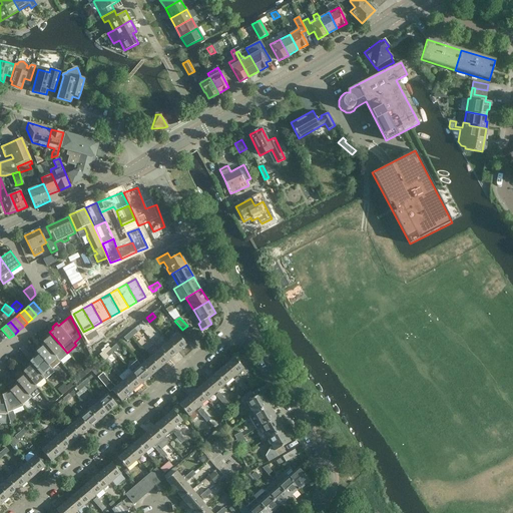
[(134,329),(128,334),(131,338),(140,329),(137,326),(134,329)]
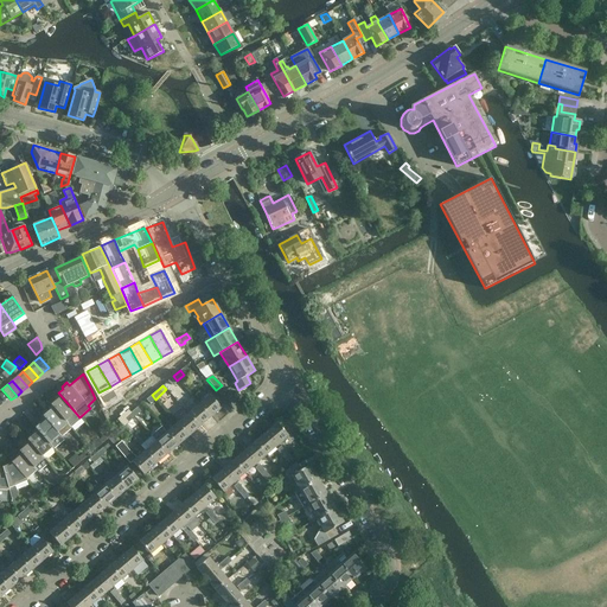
[(55,400),(50,404),(69,426),(80,417),(58,393),(55,398),(55,400)]
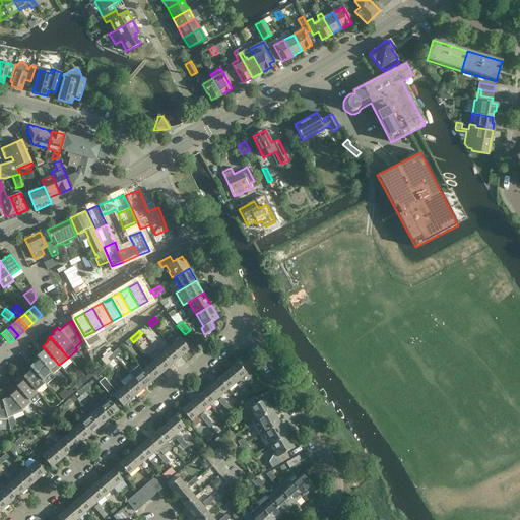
[(179,338),(170,346),(179,358),(189,349),(179,338)]
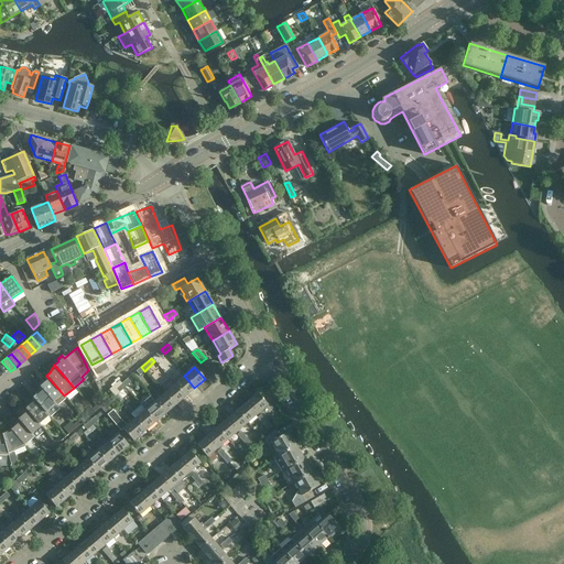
[(43,382),(39,386),(52,402),(56,405),(66,398),(64,396),(46,376),(43,381),(43,382)]
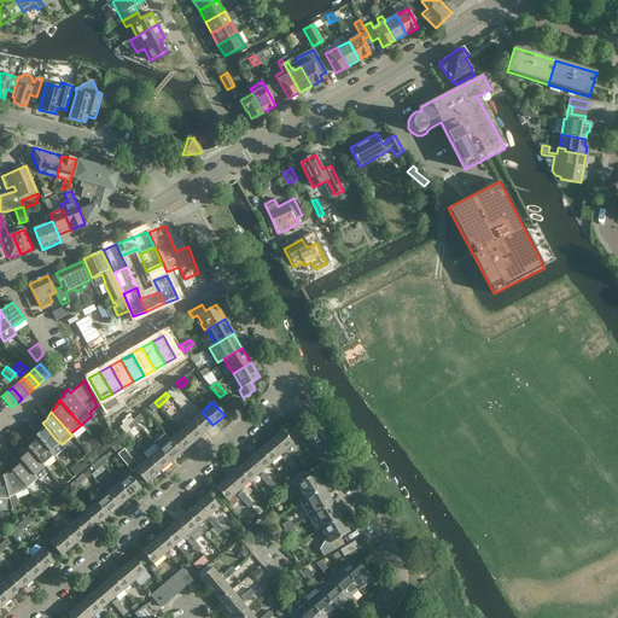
[(202,412),(191,421),(202,435),(213,425),(202,412)]
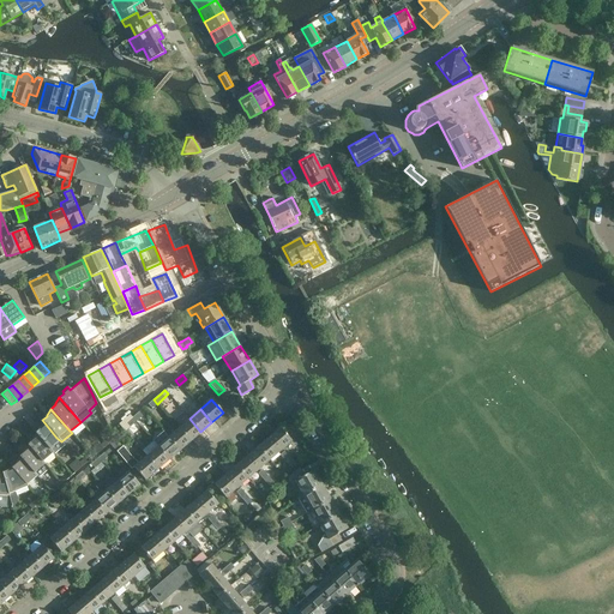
[(138,411),(132,417),(136,422),(143,416),(138,411)]
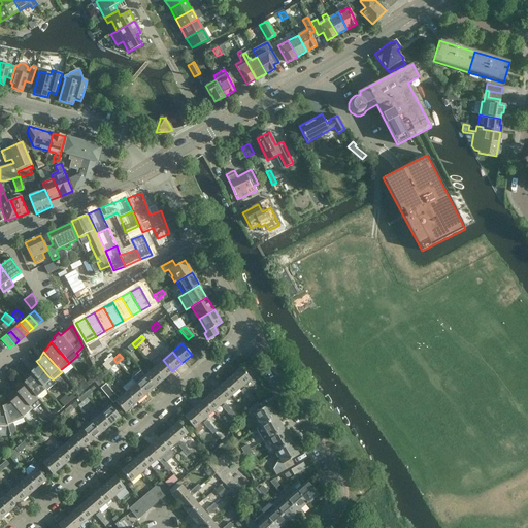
[(111,357),(102,365),(107,371),(117,363),(113,359),(111,357)]
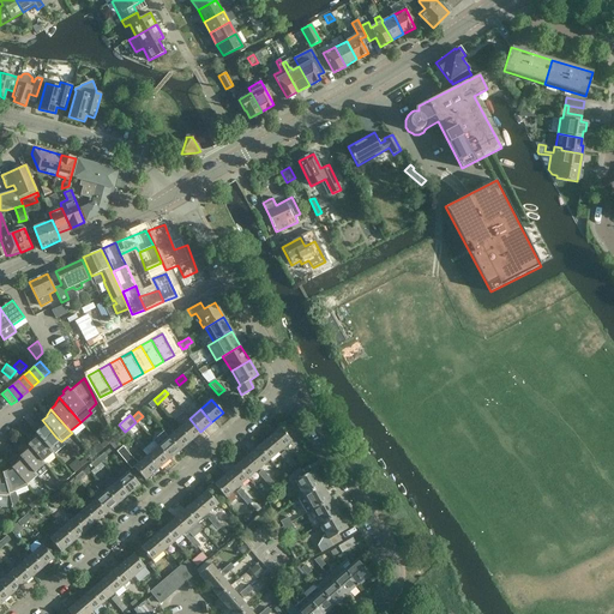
[(190,419),(178,428),(190,441),(200,432),(190,419)]
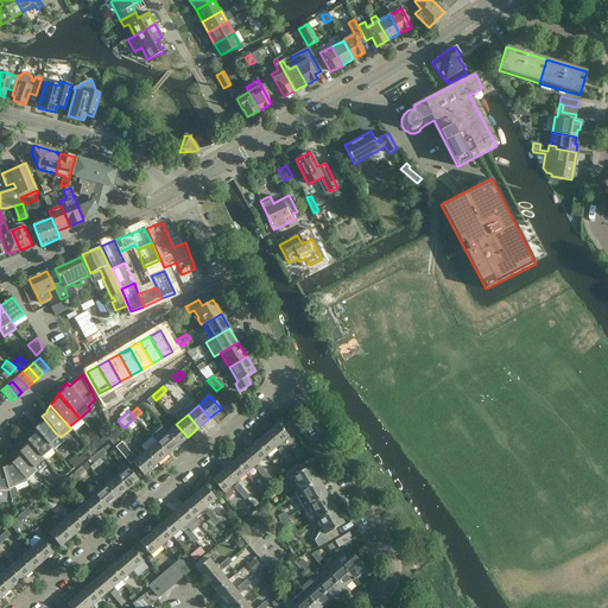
[(40,424),(35,428),(51,448),(54,450),(64,441),(61,437),(56,434),(42,416),(42,417),(38,423),(40,424)]
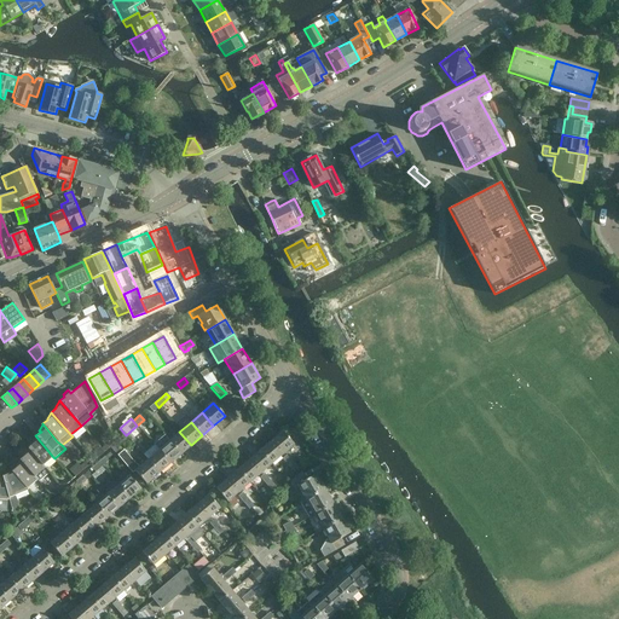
[(179,432),(168,441),(179,455),(191,445),(179,432)]
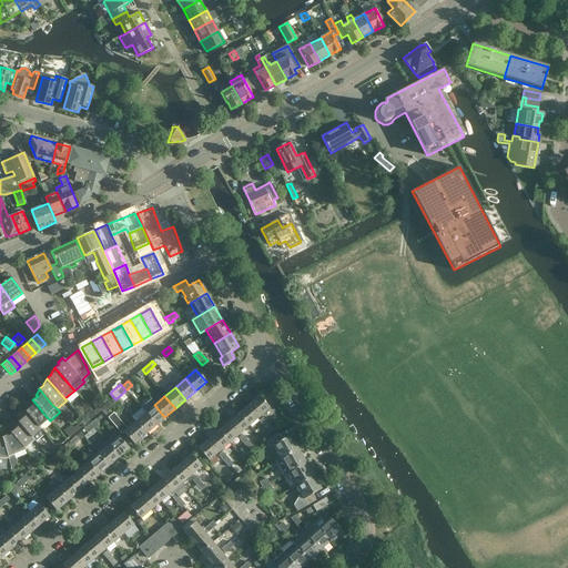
[(259,396),(249,405),(259,417),(270,408),(259,396)]
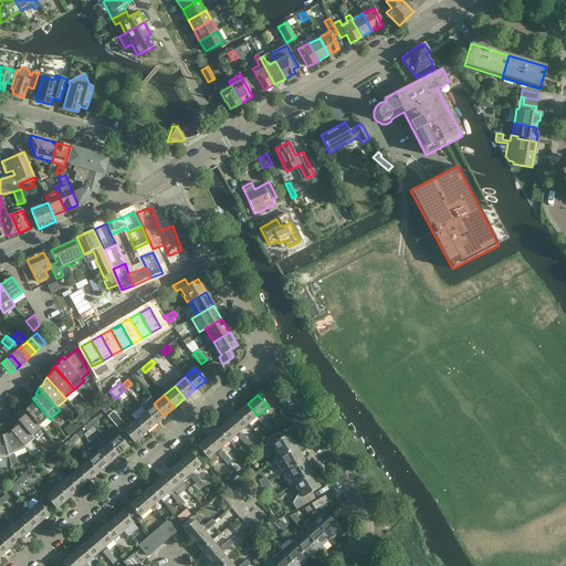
[(32,399),(32,400),(29,405),(30,406),(25,410),(39,426),(48,417),(32,398),(32,399)]
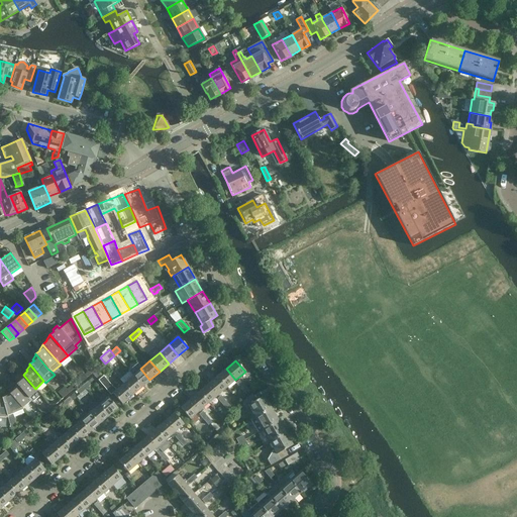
[(140,369),(131,377),(140,388),(149,380),(140,369)]
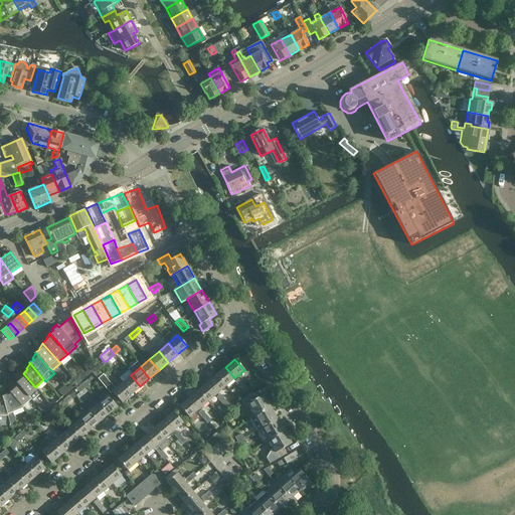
[(225,367),(216,375),(225,386),(234,378),(225,367)]
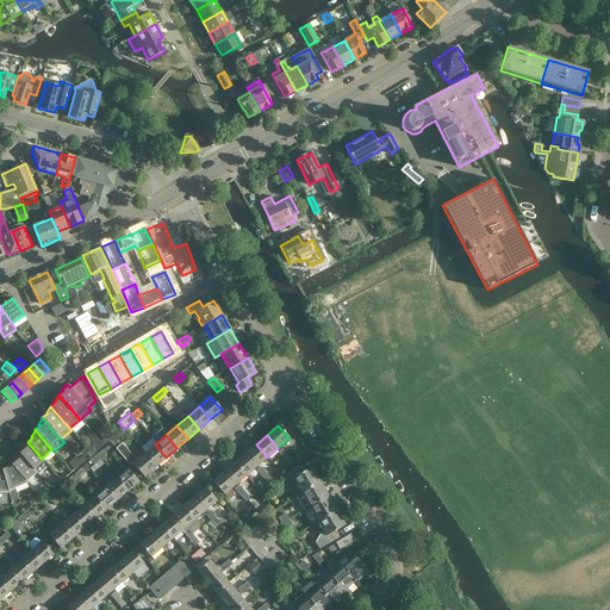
[(116,449),(120,446),(113,437),(109,441),(114,448),(116,448),(116,449)]
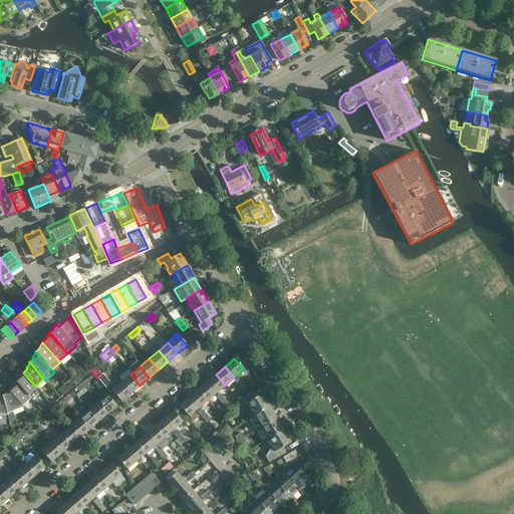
[(20,378),(16,381),(30,399),(32,400),(40,393),(36,389),(37,389),(35,387),(23,372),(19,376),(20,378)]
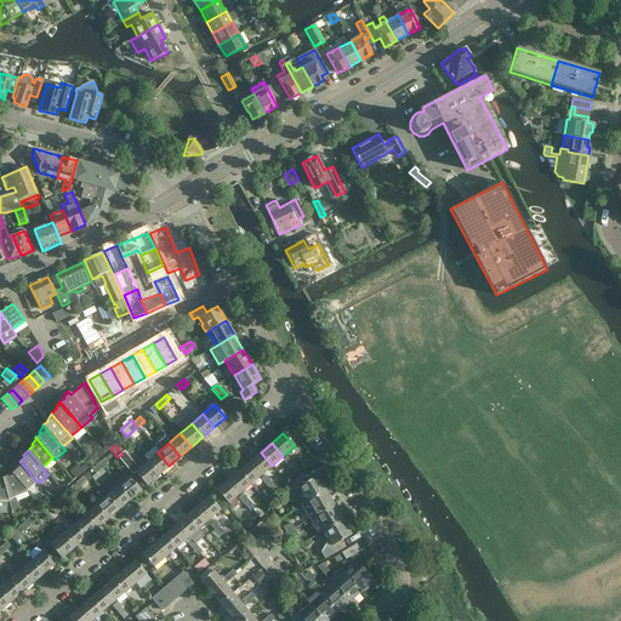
[(158,476),(147,462),(140,468),(136,465),(136,466),(124,451),(123,454),(118,457),(132,474),(135,472),(147,485),(158,476)]
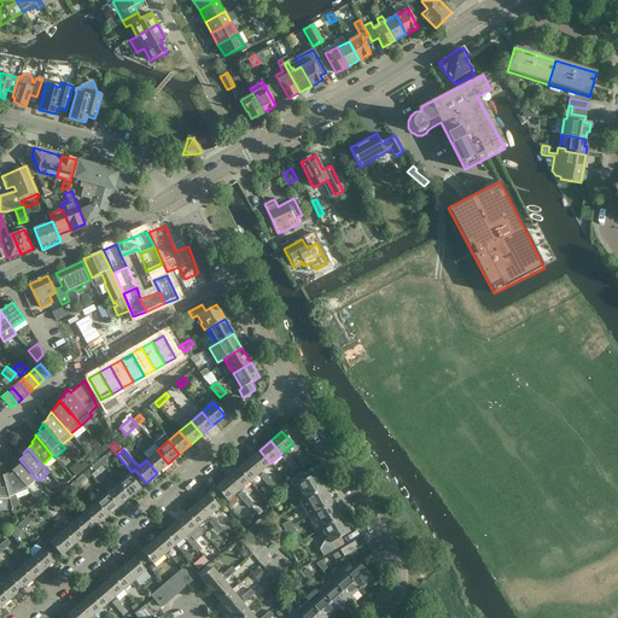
[(157,450),(146,460),(157,473),(168,464),(157,450)]
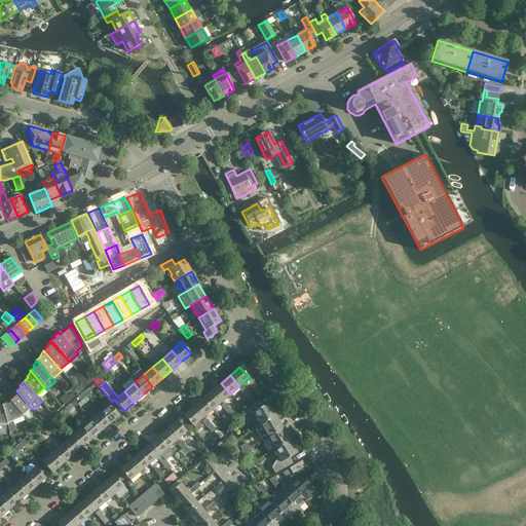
[(221,383),(212,390),(221,402),(230,395),(221,383)]
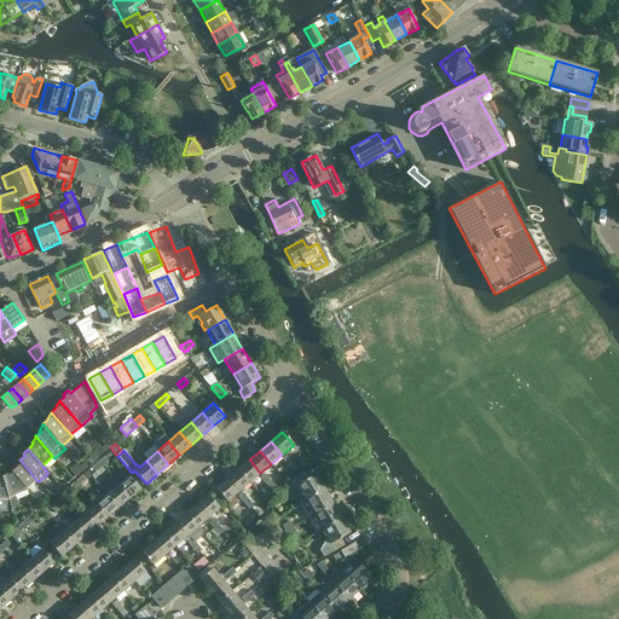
[(293,461),(287,455),(282,458),(288,464),(293,461)]
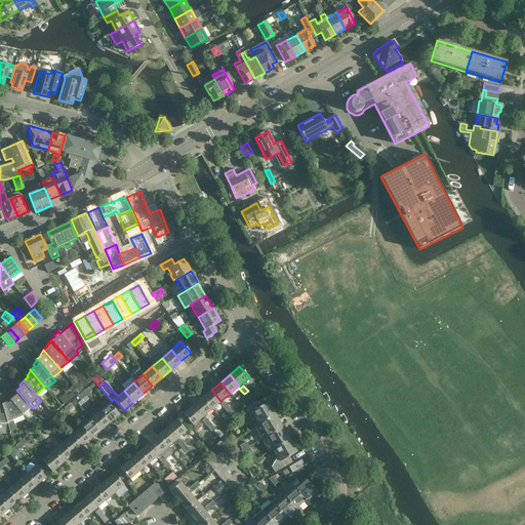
[(88,388),(83,392),(86,396),(91,391),(88,388)]
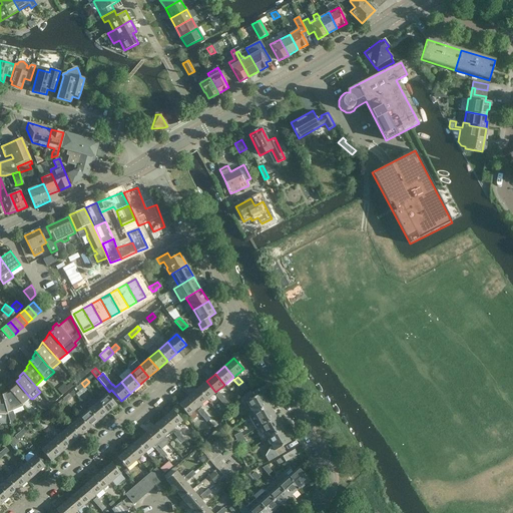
[(15,382),(16,382),(13,387),(8,391),(9,392),(22,405),(30,398),(16,381),(15,382)]
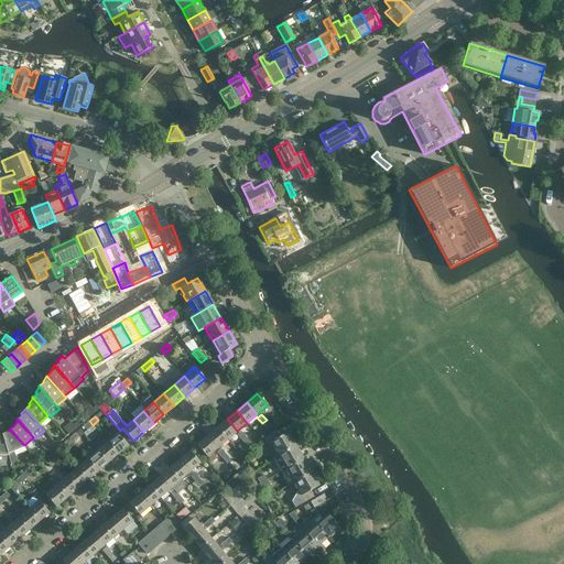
[(227,419),(217,427),(227,440),(237,431),(227,419)]
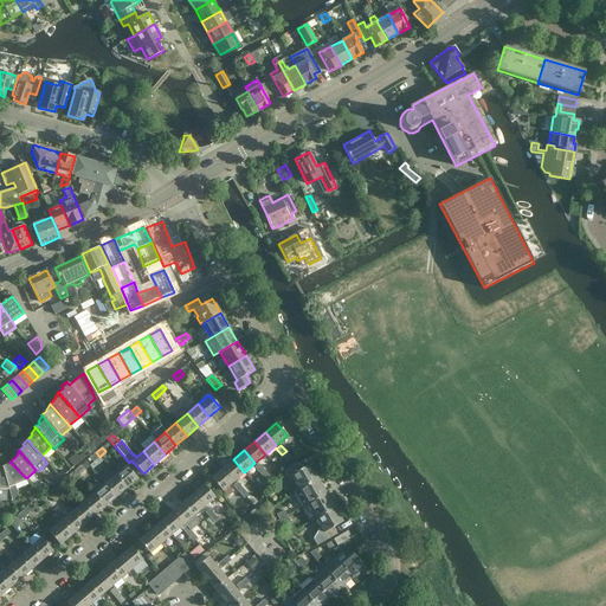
[(287,451),(282,455),(288,462),(291,458),(287,451)]
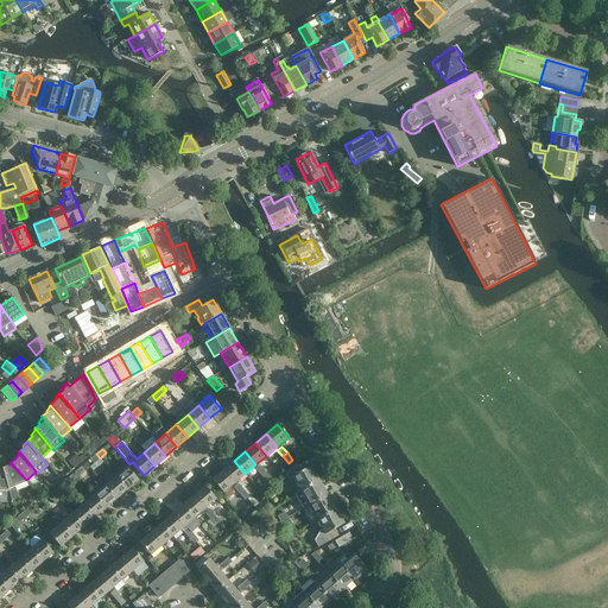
[(75,455),(68,462),(75,469),(82,463),(77,458),(75,455)]
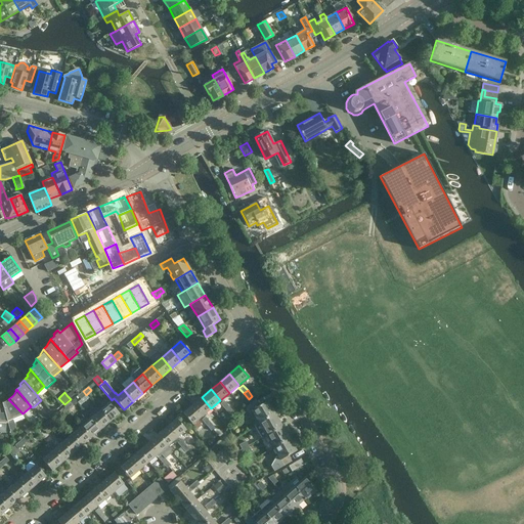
[(202,397),(191,405),(202,417),(211,408),(202,397)]
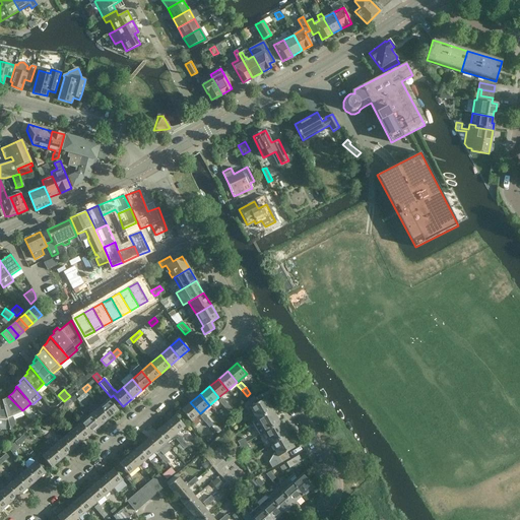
[(254,396),(241,407),(242,410),(246,408),(246,409),(250,407),(257,419),(272,410),(265,398),(257,402),(254,396)]
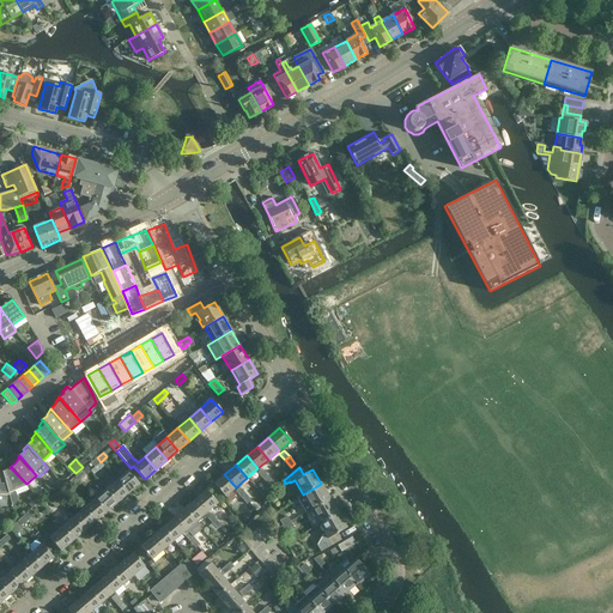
[(11,468),(1,472),(10,493),(10,496),(11,503),(17,502),(17,499),(17,498),(17,496),(14,491),(28,485),(26,484),(11,468)]
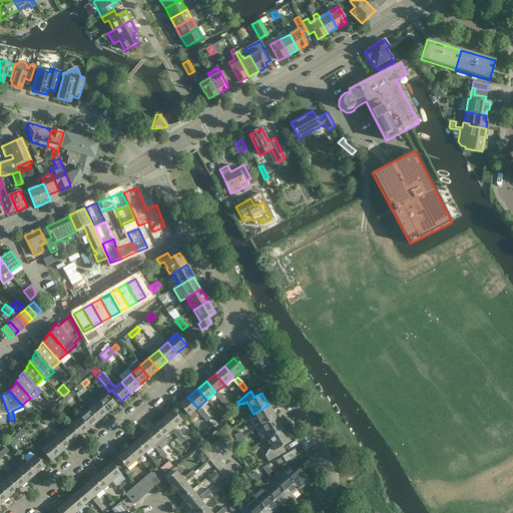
[(219,393),(215,396),(220,401),(223,398),(219,393)]
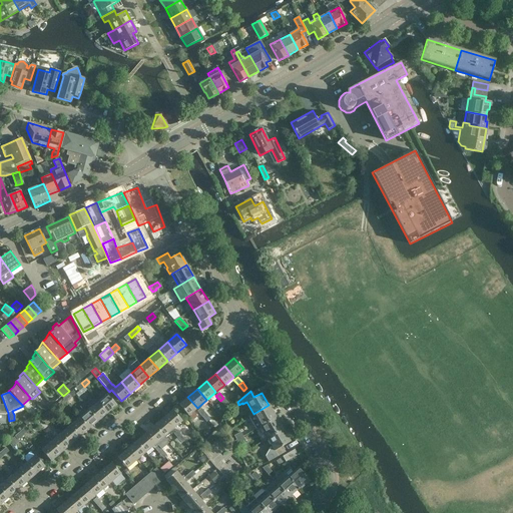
[(68,394),(62,399),(65,403),(71,398),(68,394)]
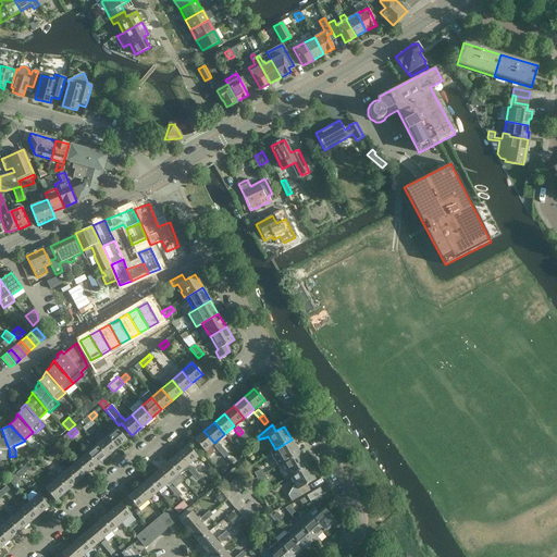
[(116,428),(106,436),(115,448),(126,440),(116,428)]
